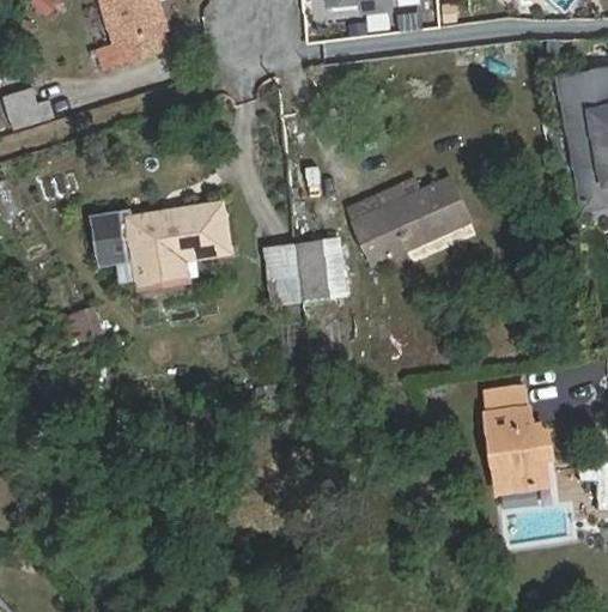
[(41,13),(50,0),(26,0),(26,1),(41,13)]
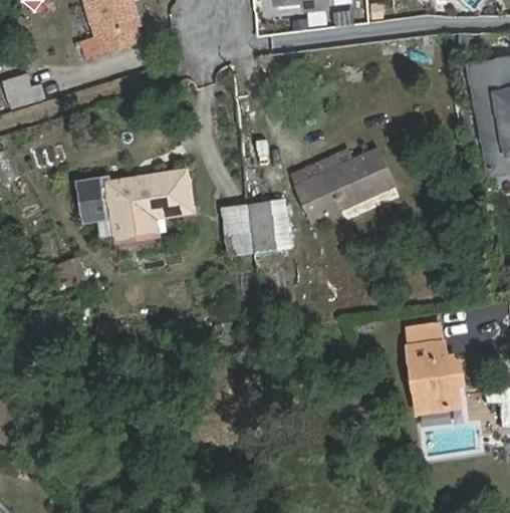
[(97,51),(137,39),(124,0),(80,0),(92,36),(97,51)]
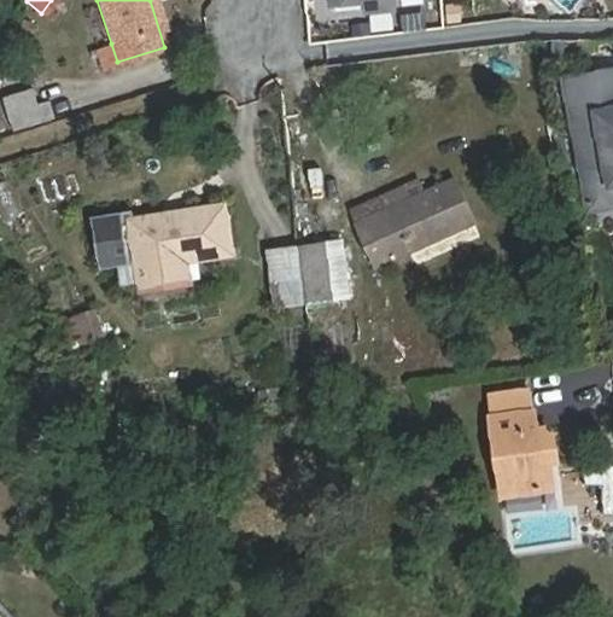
[(326,0),(327,6),(360,3),(363,17),(398,12),(396,0),(326,0)]
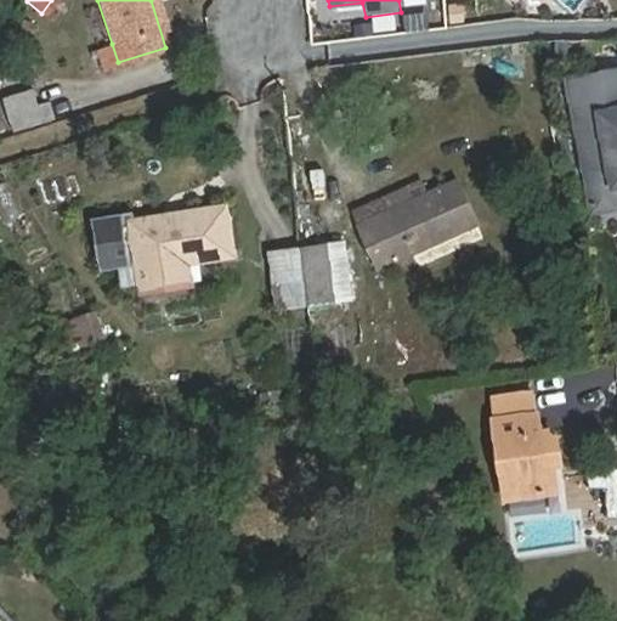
[(112,44),(95,50),(100,68),(118,62),(112,44)]
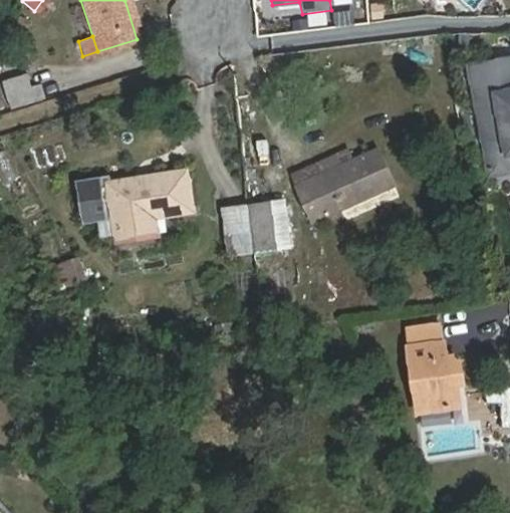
[(509,55),(487,61),(493,91),(473,95),(482,143),(499,140),(502,135),(509,133),(509,55)]
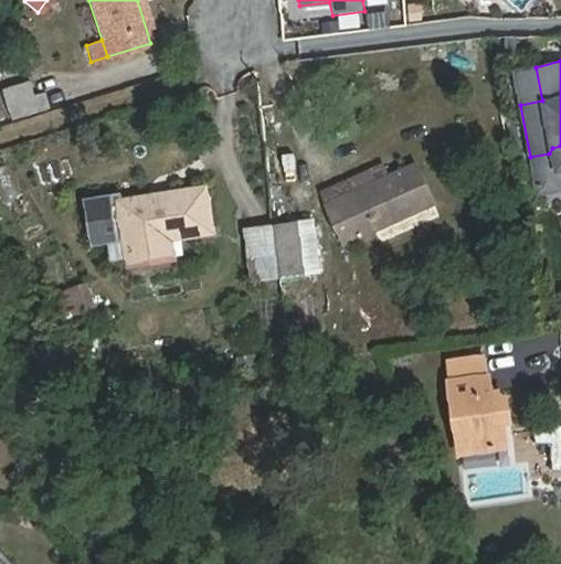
[(536,67),(514,71),(520,105),(542,100),(536,67)]
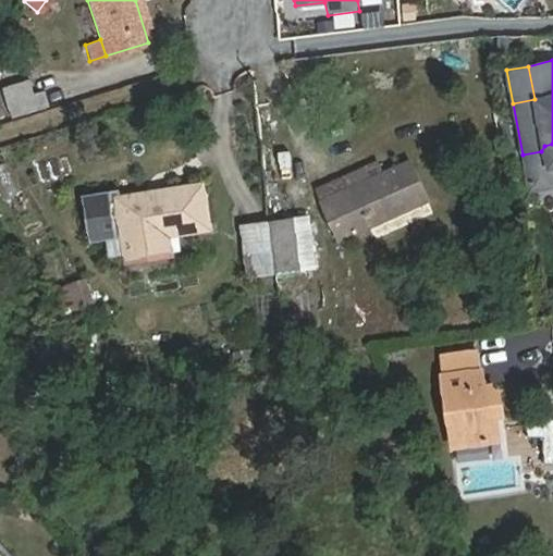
[(26,77),(0,85),(0,88),(9,116),(35,108),(26,77)]
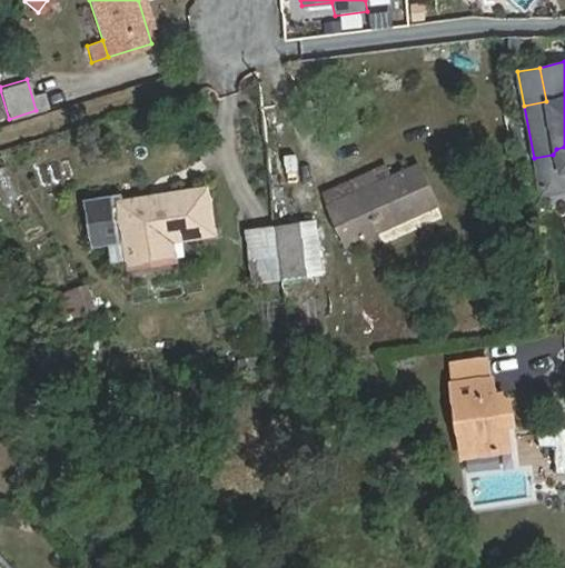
[(534,158),(541,192),(557,189),(562,176),(564,175),(564,147),(556,149),(553,155),(534,158)]
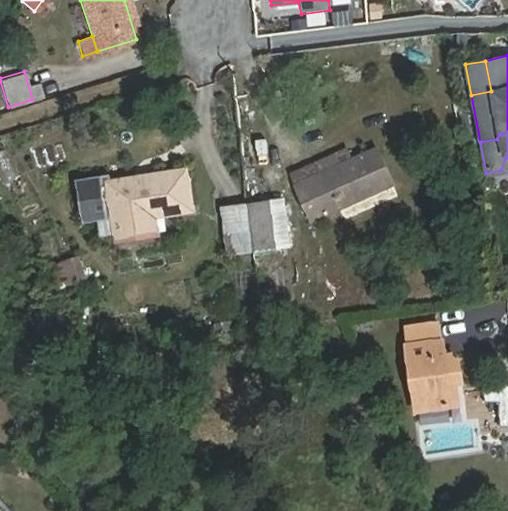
[(308,220),(389,183),(373,148),(348,158),(344,149),(285,174),(288,187),(308,220)]
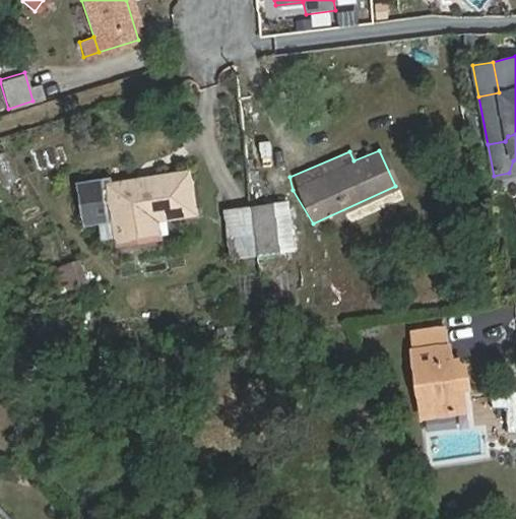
[(0,184),(12,180),(4,152),(0,152),(0,184)]
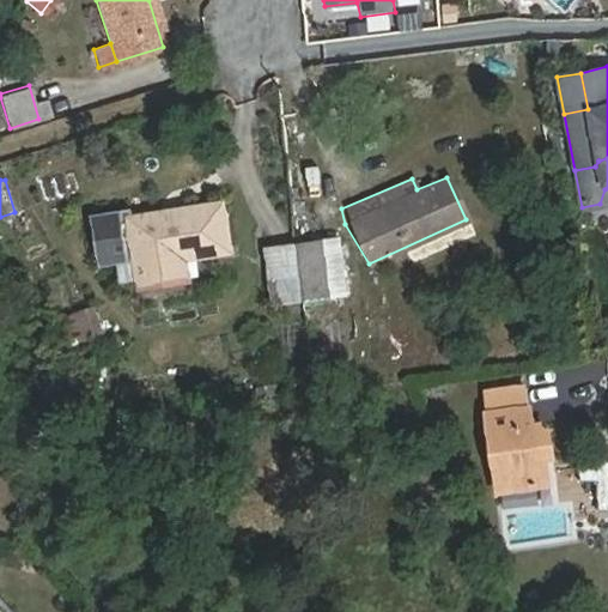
[(232,253),(225,199),(129,214),(128,208),(89,214),(96,267),(115,264),(119,290),(198,282),(196,259),(232,253)]
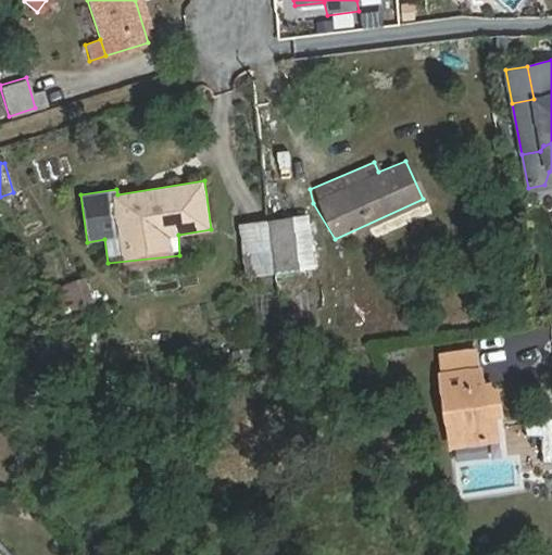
[(309,265),(302,217),(267,222),(274,270),(309,265)]
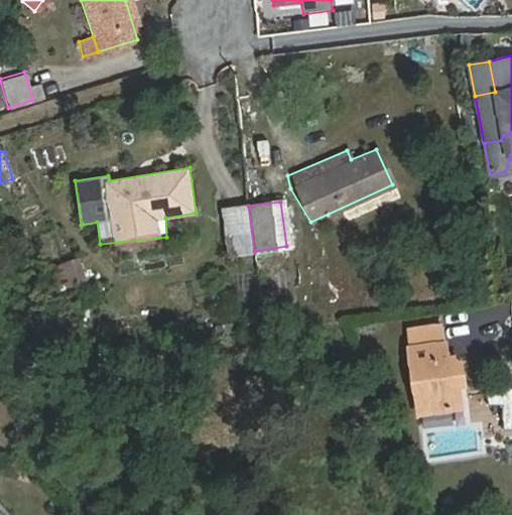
[(254,251),(248,206),(221,209),(227,254),(254,251)]
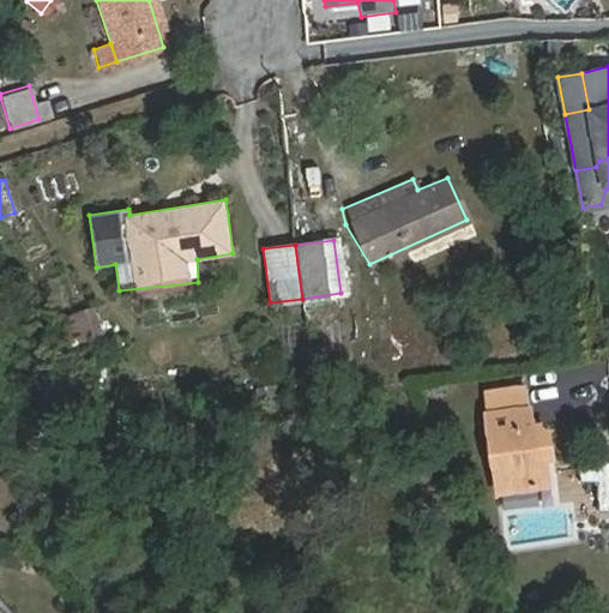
[(89,307),(67,316),(76,341),(97,334),(89,307)]
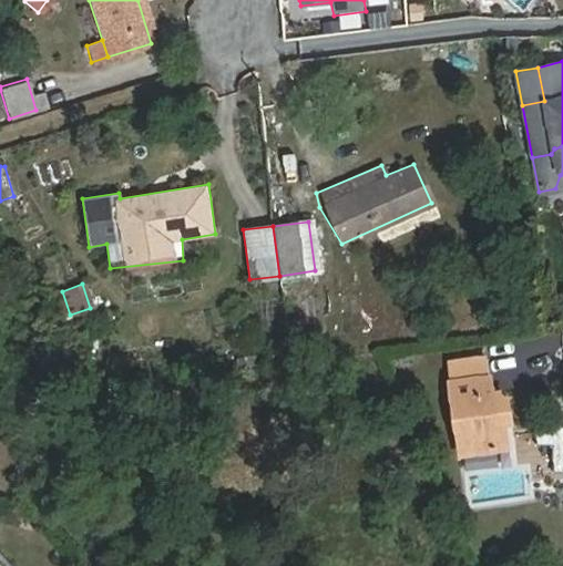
[(489,392),(485,376),(447,381),(458,454),(504,446),(495,391),(489,392)]
